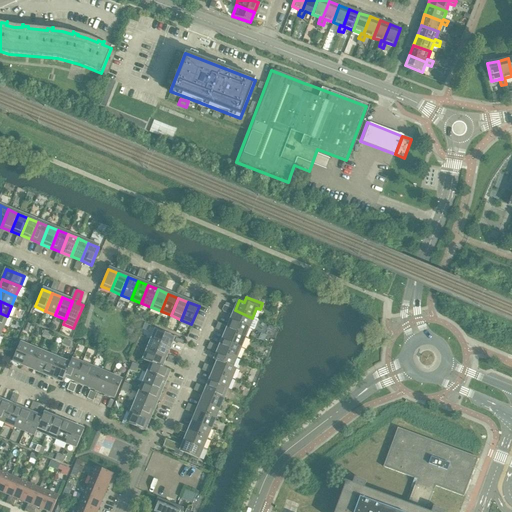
[(258,320),(252,318),(235,310),(232,309),(225,306),(224,306),(222,310),(223,312),(231,315),(231,314),(233,315),(231,320),(253,330),(258,320)]
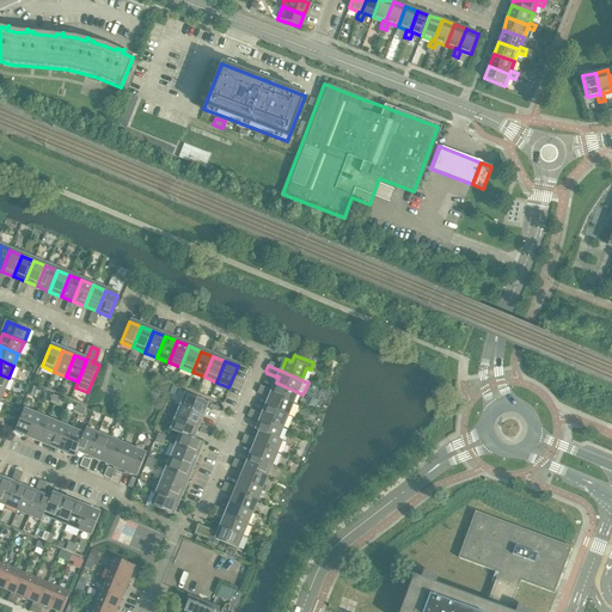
[(292,404),(297,392),(303,395),(276,383),(270,395),(292,404)]
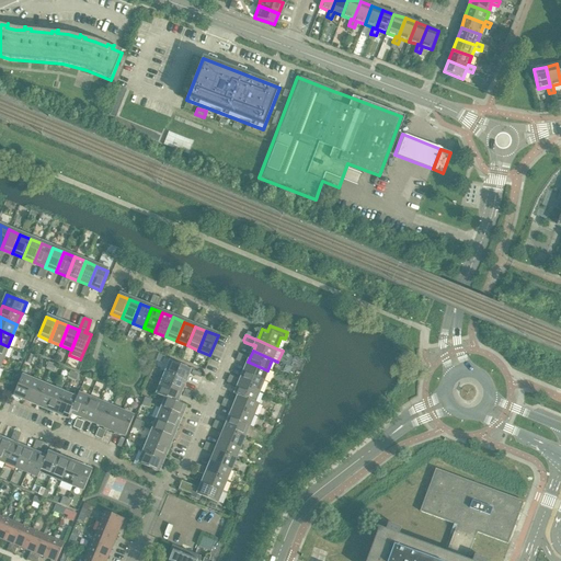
[(185,381),(190,369),(170,362),(165,373),(185,381)]
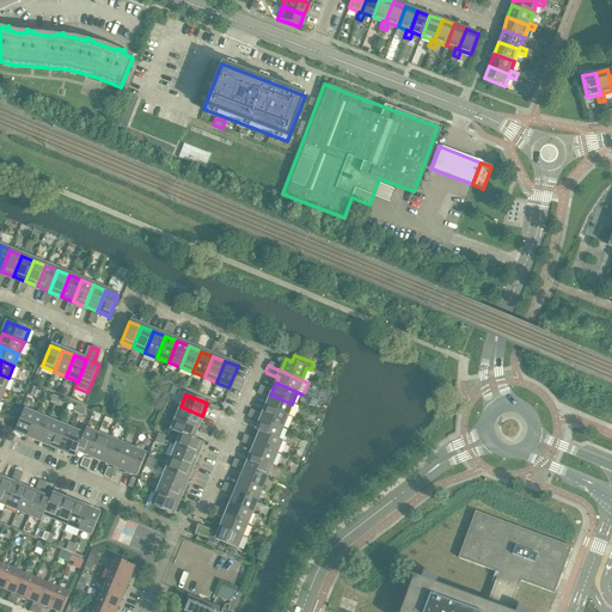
[(292,404),(270,395),(265,407),(287,416),(292,404)]
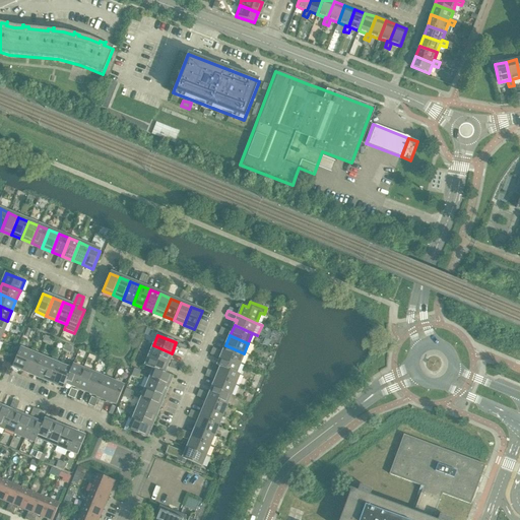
[(168,363),(172,353),(153,345),(149,355),(168,363)]
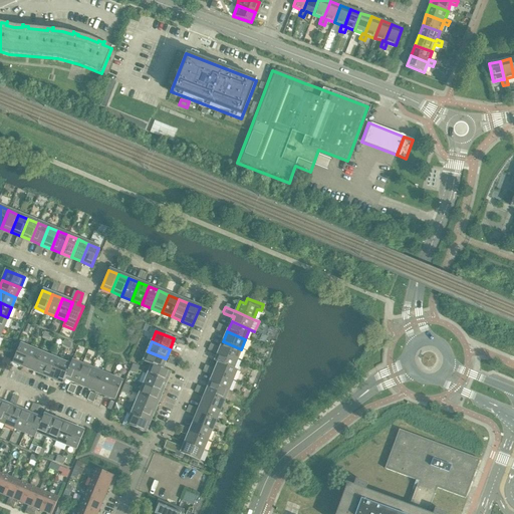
[(237,359),(241,349),(223,341),(219,351),(237,359)]
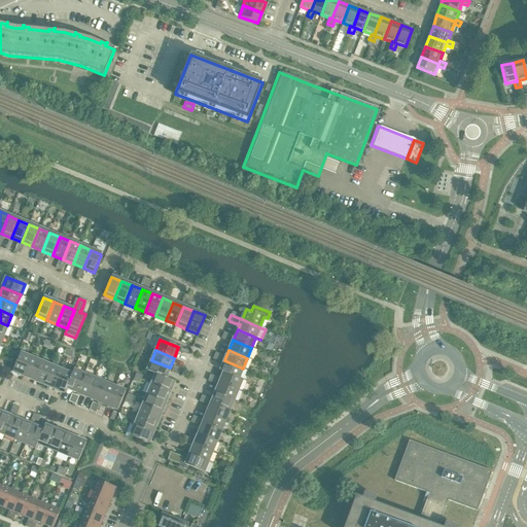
[(23,376),(31,357),(20,353),(12,372),(23,376)]
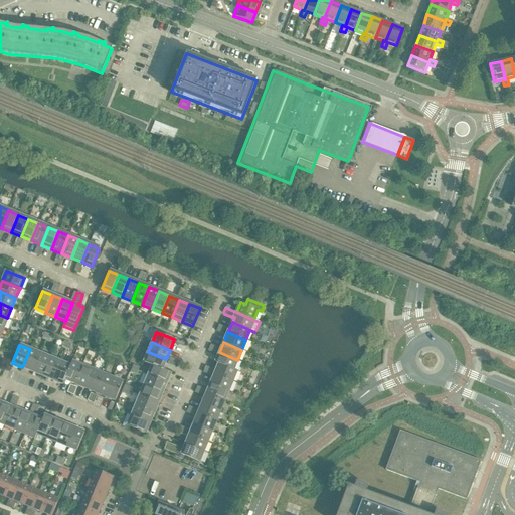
[(32,371),(40,354),(30,349),(22,367),(32,371)]
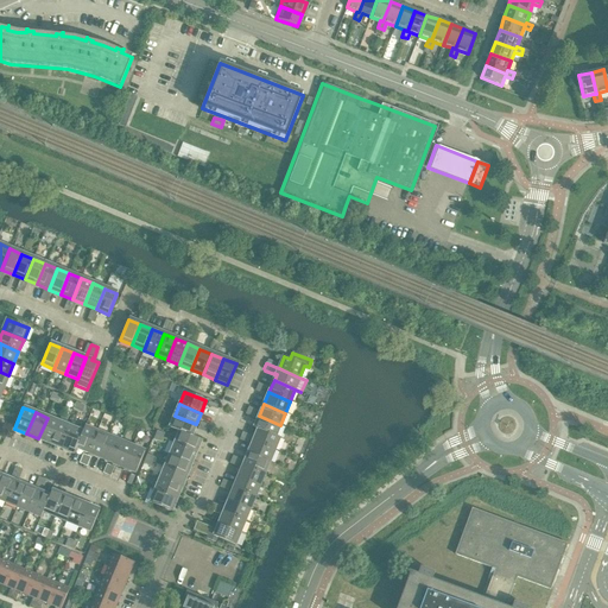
[(191,436),(196,424),(175,416),(170,428),(201,441),(191,436)]
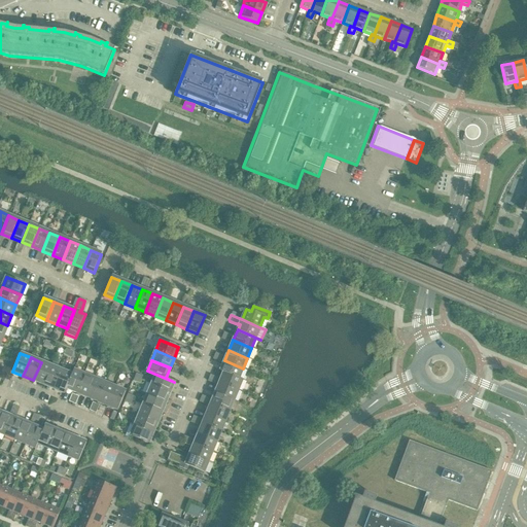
[(239,378),(243,369),(224,360),(220,371),(242,380),(239,378)]
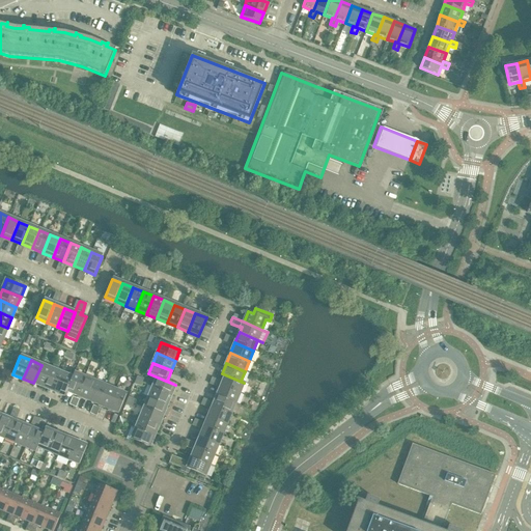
[(44,387),(51,369),(42,365),(33,383),(44,387)]
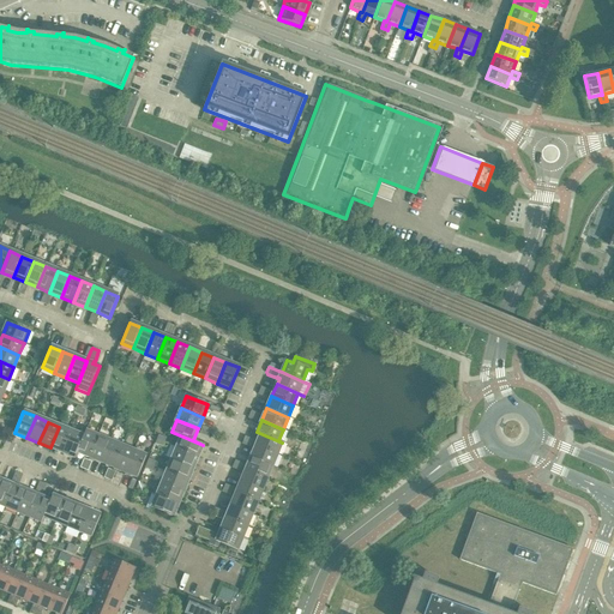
[(62,453),(72,432),(59,427),(50,447),(62,453)]
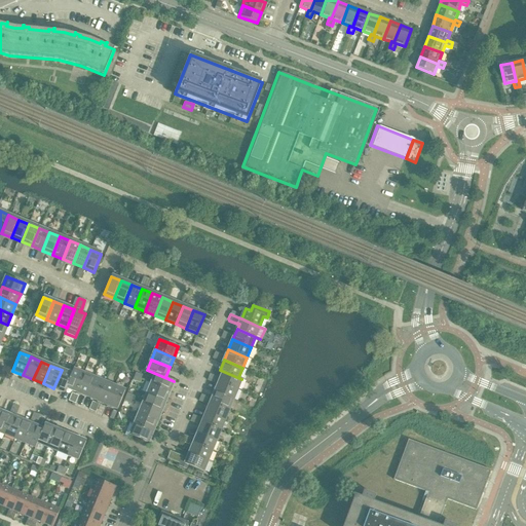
[(72,374),(71,374),(62,370),(53,388),(65,392),(66,387),(72,374)]
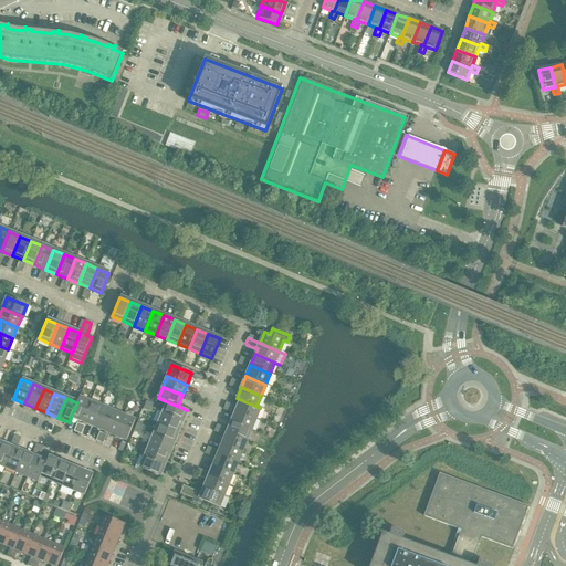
[(82,421),(90,402),(79,398),(76,402),(77,402),(71,417),(82,421)]
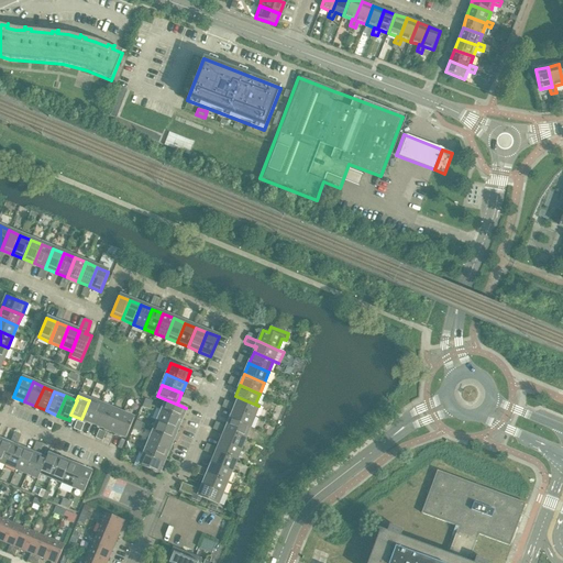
[(181,419),(186,408),(157,396),(166,400),(162,410),(181,419)]
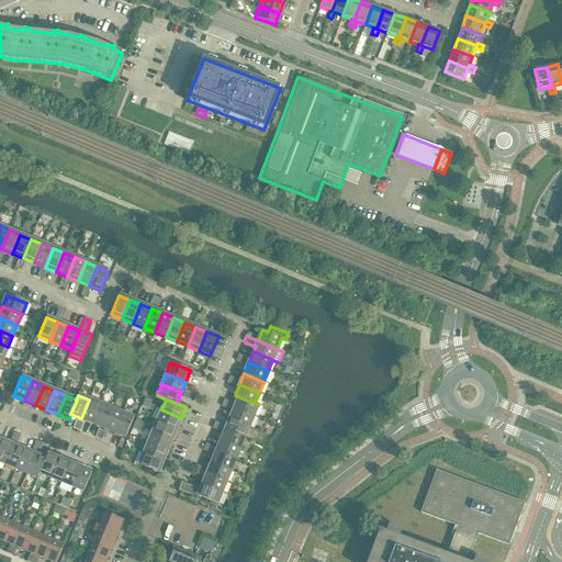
[(254,416),(258,405),(235,395),(235,396),(238,397),(234,408),(254,416)]
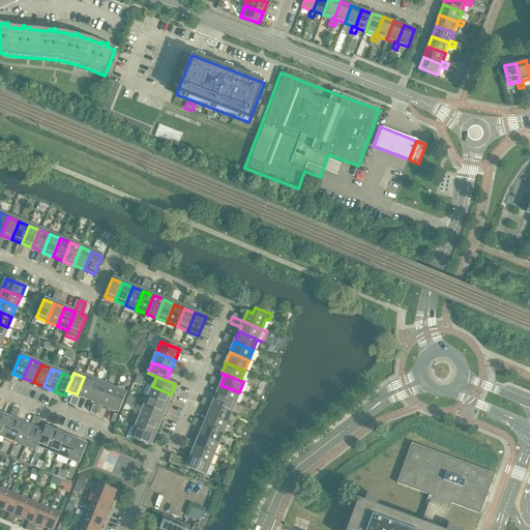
[(87,400),(94,381),(84,377),(77,394),(87,400)]
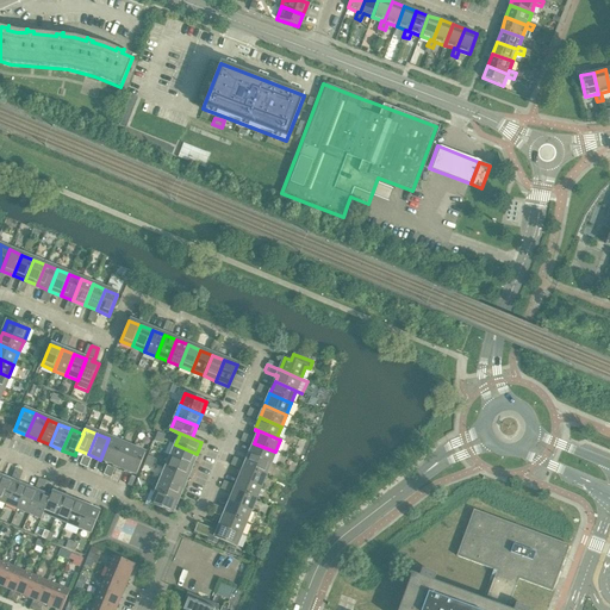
[(112,465),(120,443),(109,439),(100,460),(112,465)]
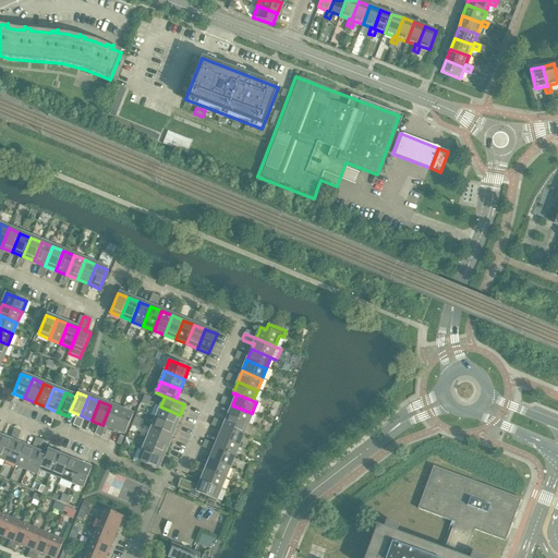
[(113,429),(121,410),(110,405),(102,425),(113,429)]
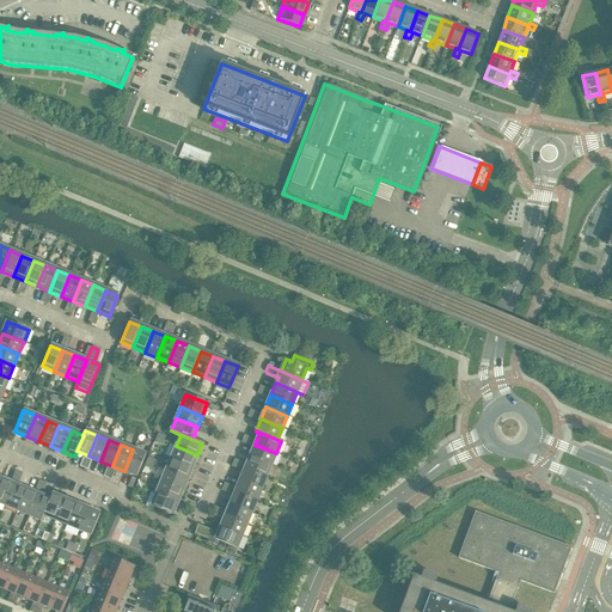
[(271,465),(276,453),(255,445),(250,457),(271,465)]
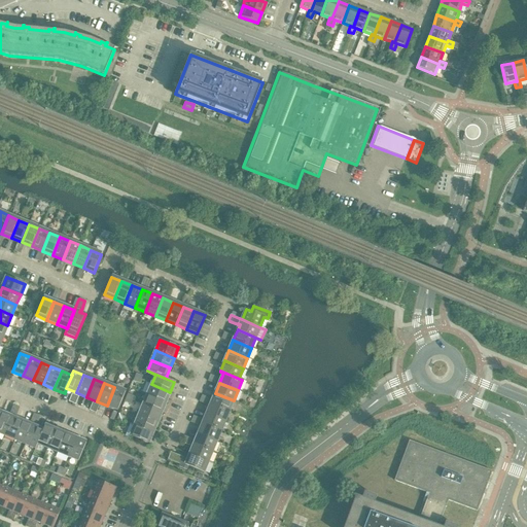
[(166,402),(170,392),(151,384),(147,394),(166,402)]
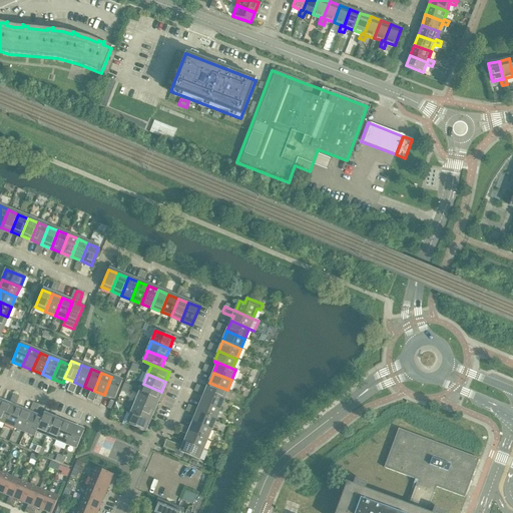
[(114,399),(122,381),(111,377),(104,395),(114,399)]
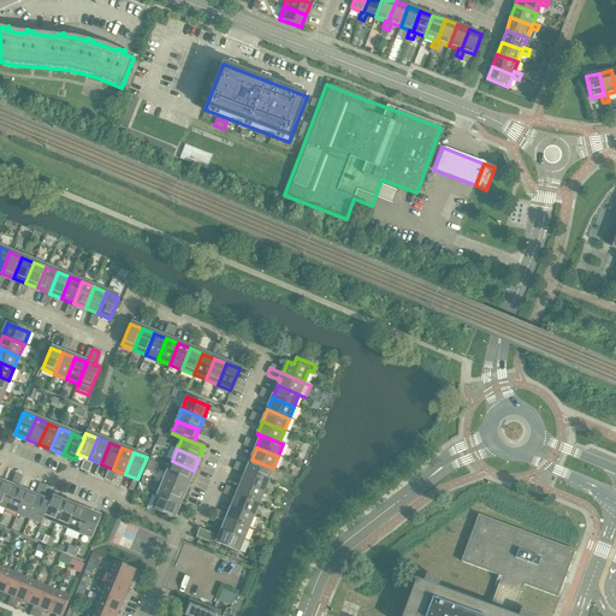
[(267,480),(273,468),(252,460),(247,471),(267,480)]
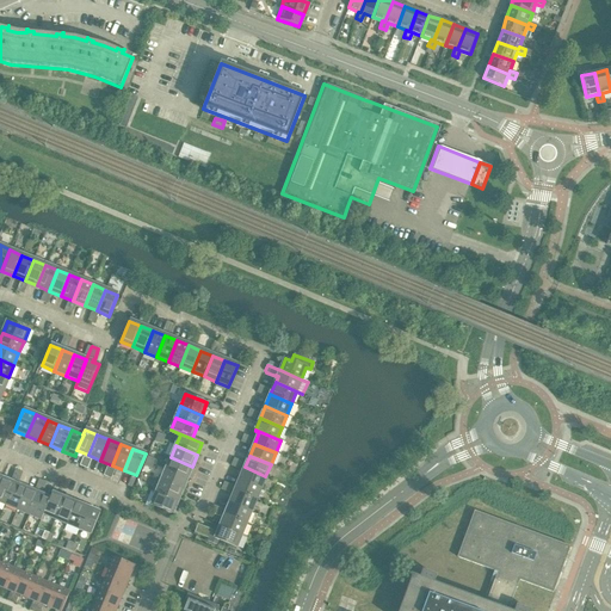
[(186,479),(192,467),(171,457),(166,469),(186,479)]
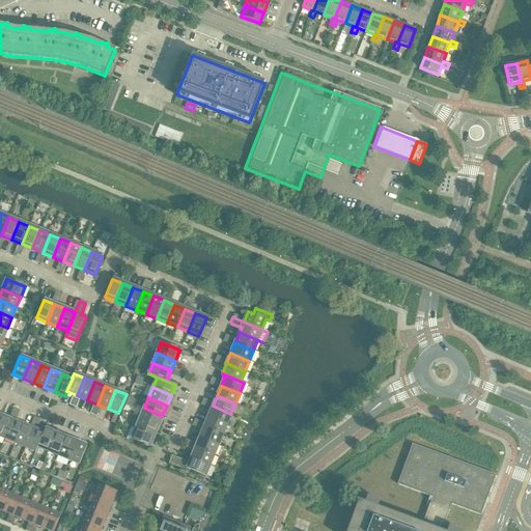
[(226,424),(230,414),(213,406),(208,417),(226,424)]
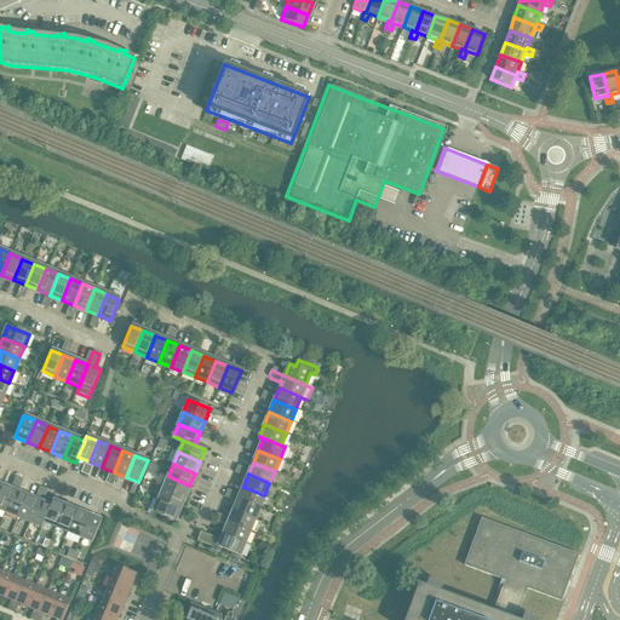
[(184,498),(189,486),(168,476),(164,488),(184,498)]
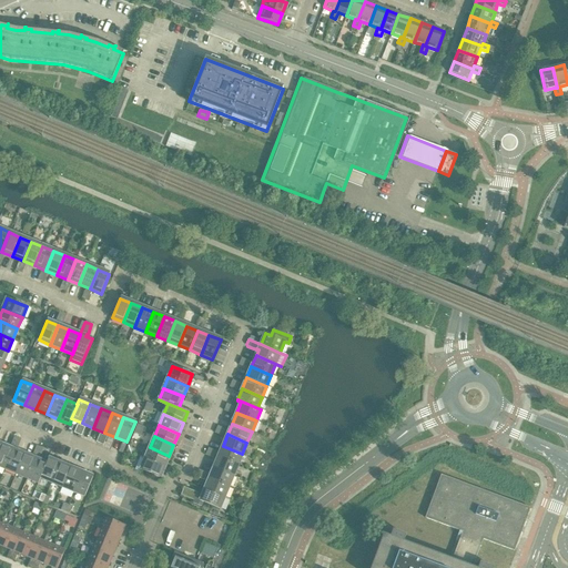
[(0,467),(4,469),(13,449),(2,445),(0,448),(0,467)]
